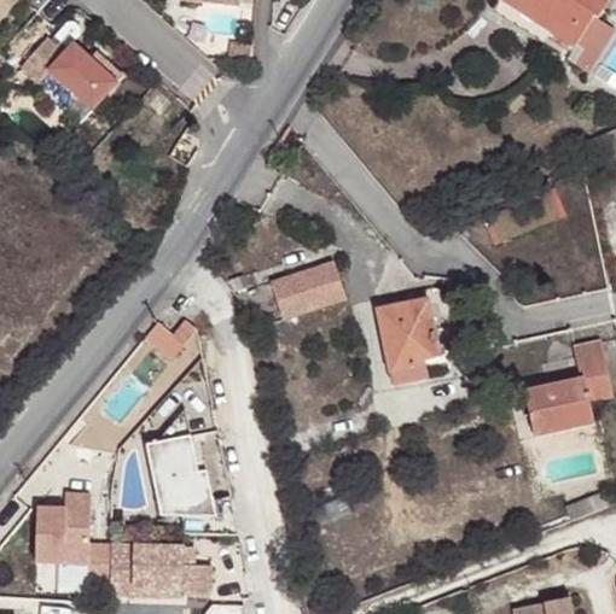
[(512,0),(553,23),(558,16),(529,0),(512,0)]
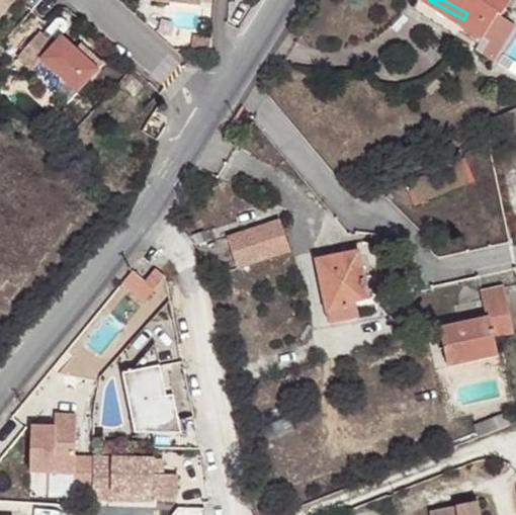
[(443,0),(467,13),(463,19),(485,32),(500,4),(506,8),(510,0),(443,0)]
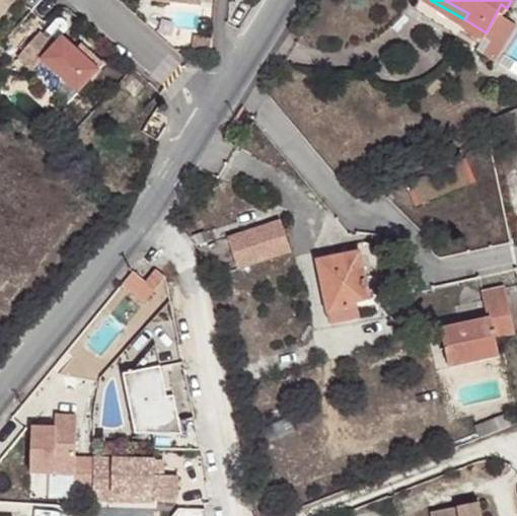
[(516,13),(507,8),(501,4),(486,32),(492,35),(487,47),(498,53),(516,16),(516,13)]
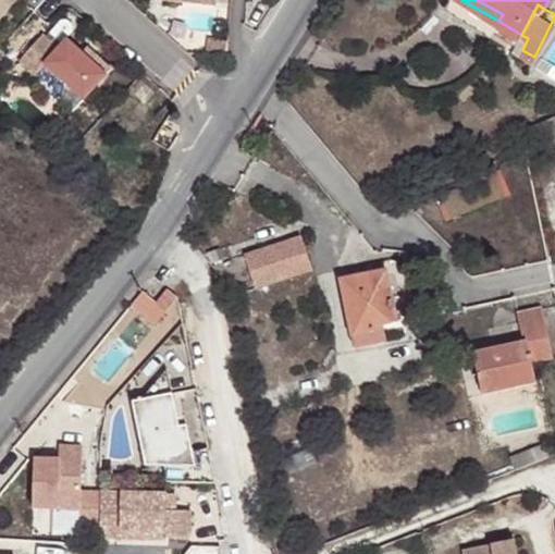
[(31,32),(42,42),(50,33),(57,24),(54,17),(50,14),(45,14),(31,32)]
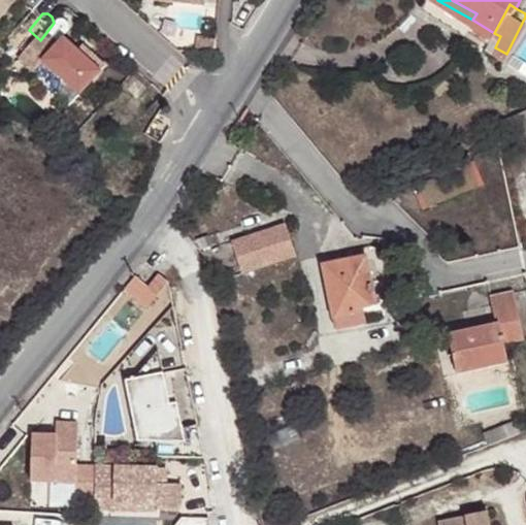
[(29,30),(25,28),(4,53),(20,66),(29,56),(67,88),(88,63),(63,43),(47,31),(40,40),(29,30)]
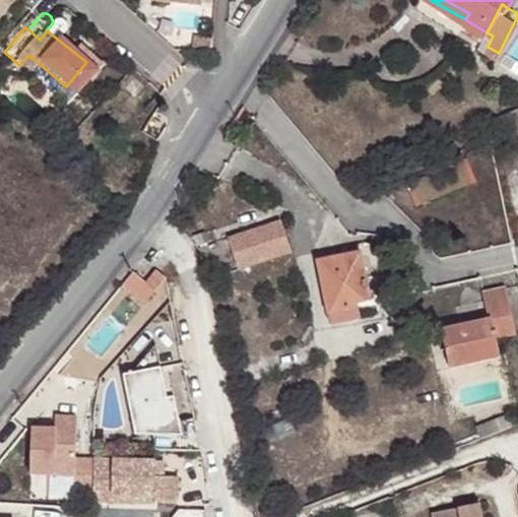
[(90,57),(67,37),(62,43),(86,62),(90,57)]
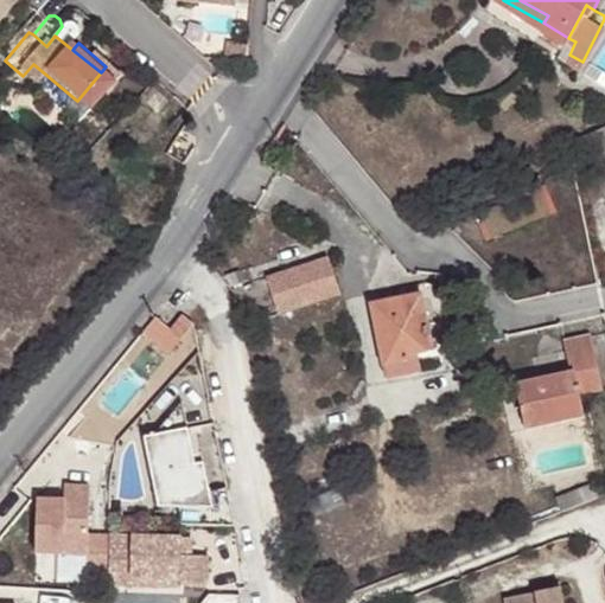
[(597,159),(604,154),(604,126),(586,133),(597,159)]
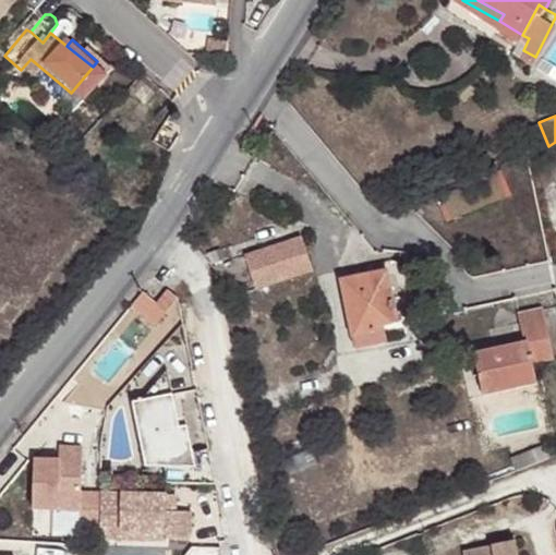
[(514,195),(504,171),(440,196),(448,221),(514,195)]
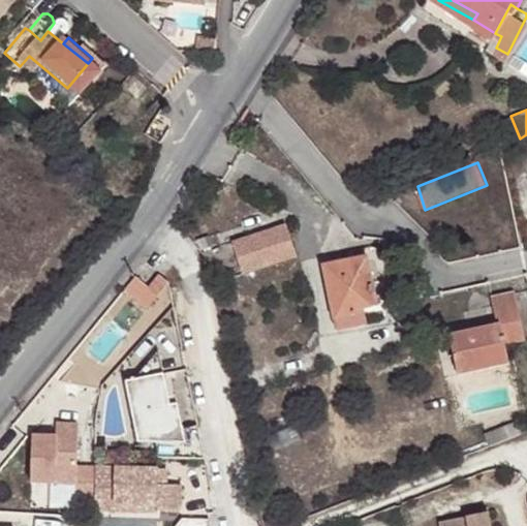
[(284,223),(229,240),(238,272),(292,255),(284,223)]
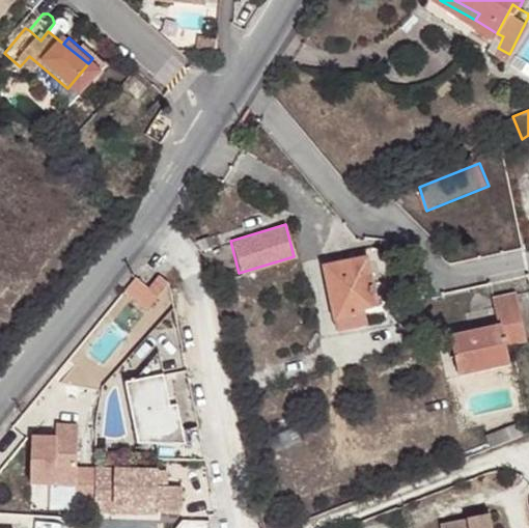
[(324,264),(337,327),(367,321),(366,315),(379,312),(366,255),(324,264)]
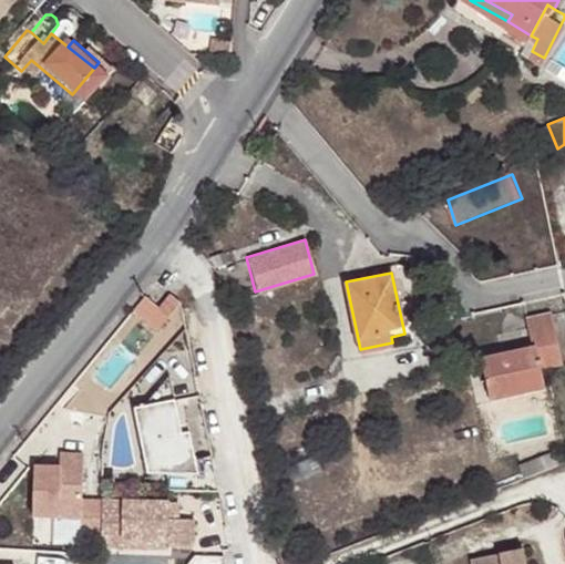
[(482,355),(491,395),(547,382),(543,360),(564,357),(554,309),(526,315),(533,344),(482,355)]
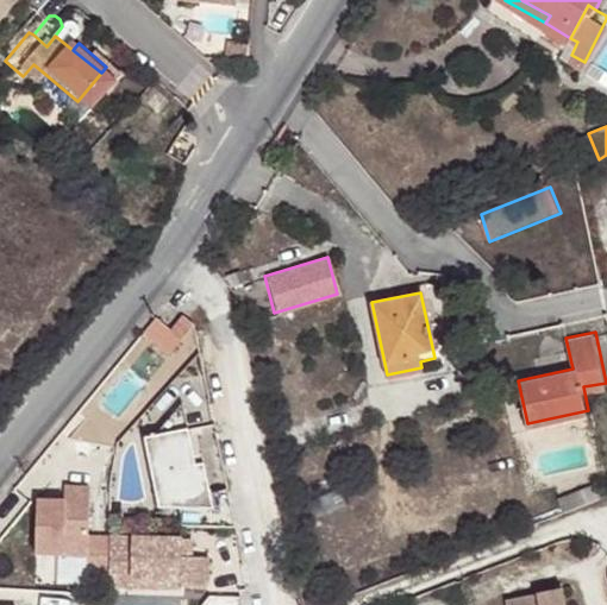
[(155,438),(187,430),(182,402),(155,438)]
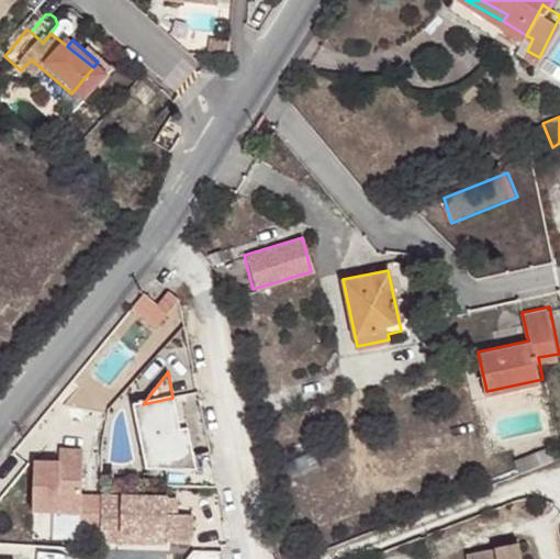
[(164,470),(167,487),(215,488),(209,453),(193,456),(187,429),(180,431),(172,398),(143,404),(133,406),(146,470),(164,470)]
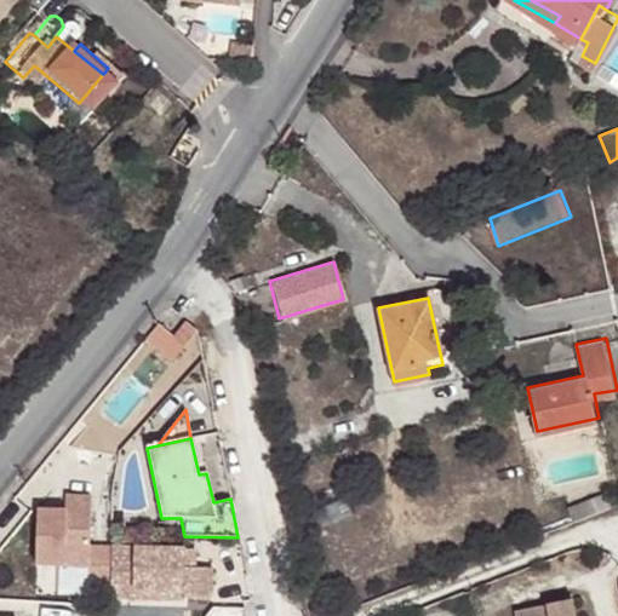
[(606,491),(571,506),(576,519),(612,505),(606,491)]
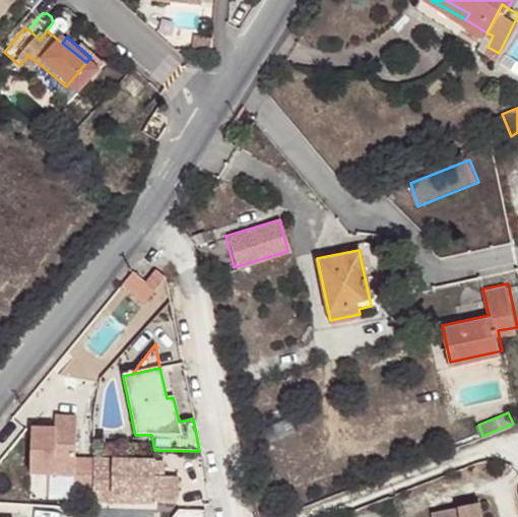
[(73,491),(90,491),(91,460),(73,460),(74,417),(53,416),(53,430),(29,429),(28,474),(73,474),(73,491)]
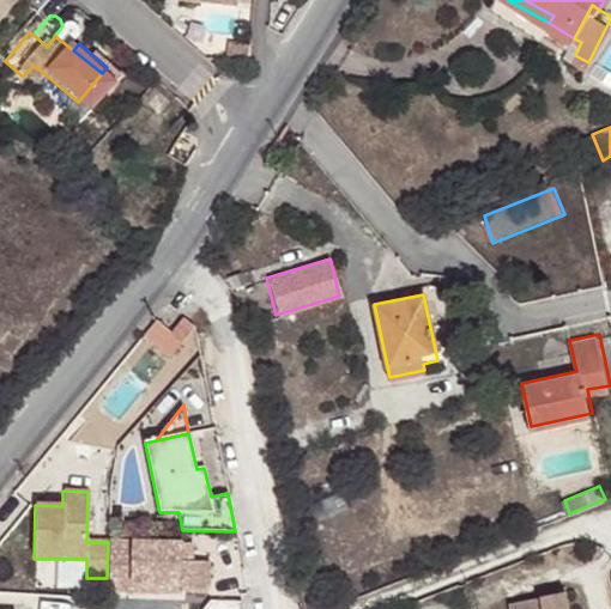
[(181,542),(108,542),(107,578),(107,590),(128,591),(128,580),(177,582),(177,592),(207,592),(209,561),(191,561),(181,560),(181,542)]
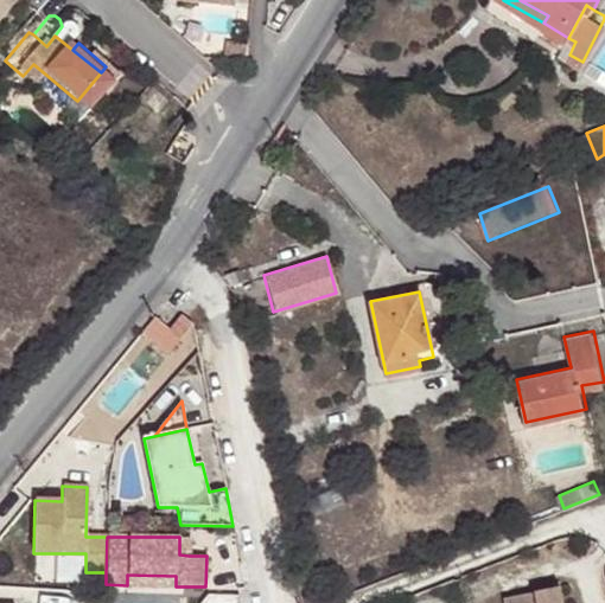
[(189,538),(179,537),(179,555),(189,556),(189,538)]
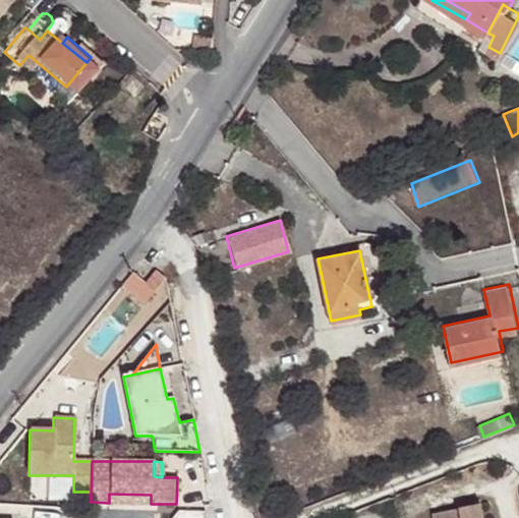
[(109,494),(109,503),(151,504),(151,495),(109,494)]
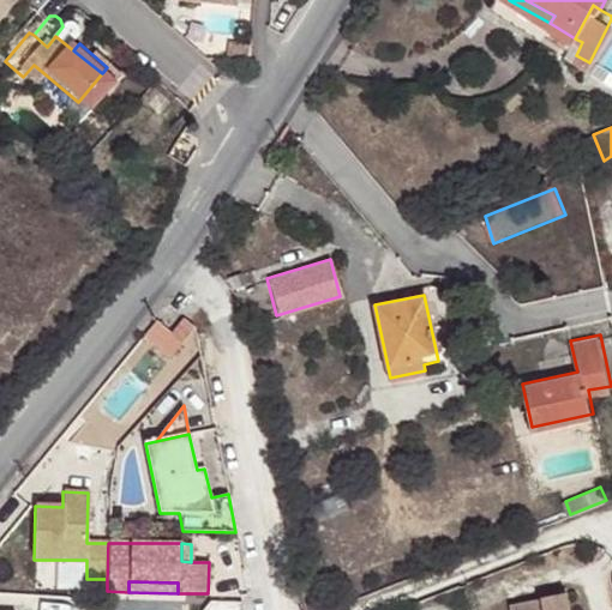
[(574,609),(570,592),(514,604),(515,609),(574,609)]
